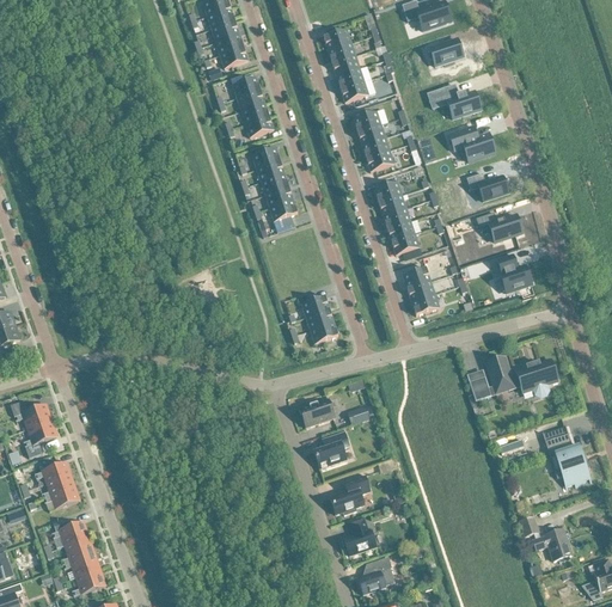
[(209,0),(203,2),(207,16),(231,7),(228,0),(209,0)]
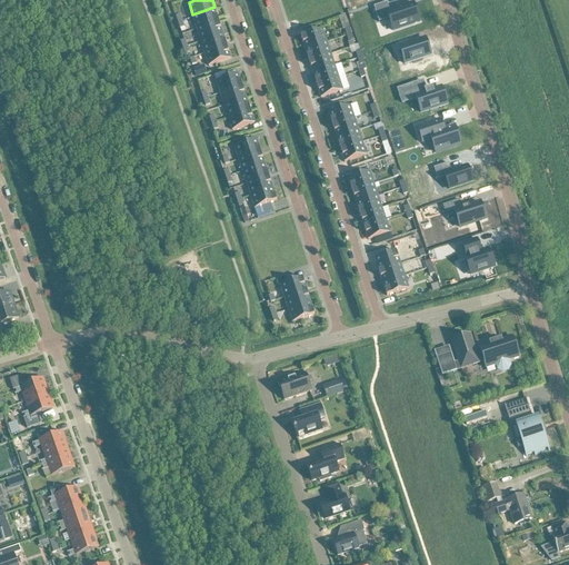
[(383,0),(373,3),(379,19),(389,16),(392,28),(420,19),(413,0),(390,8),(387,0),(383,0)]
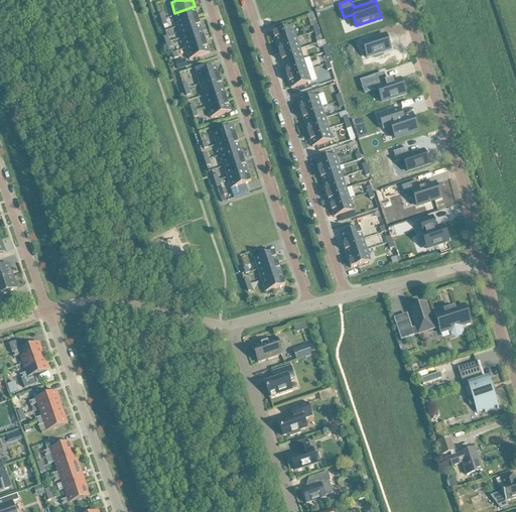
[(198,17),(195,6),(174,13),(178,24),(198,17)]
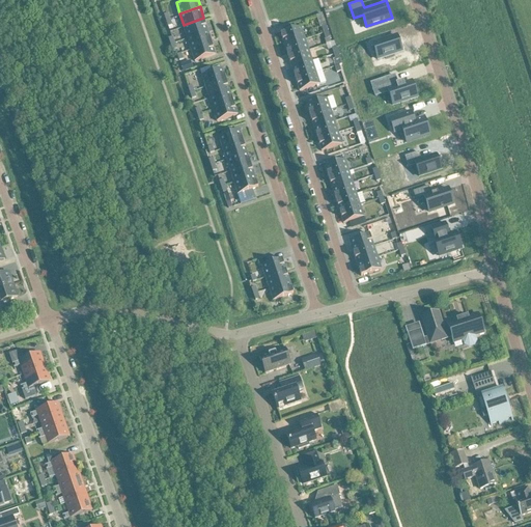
[(207,29),(203,18),(184,25),(188,36),(207,29)]
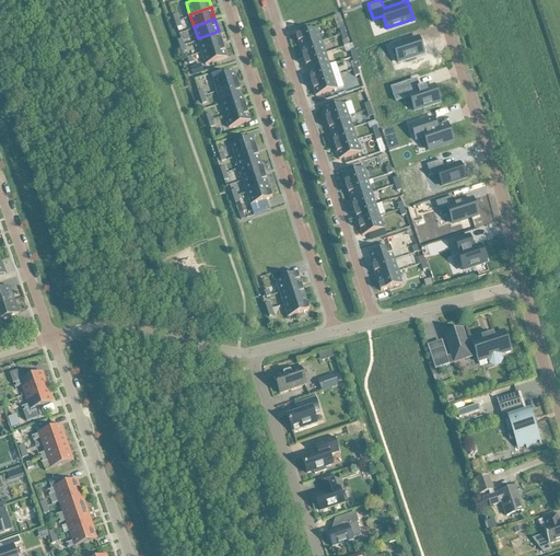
[(322,38),(317,26),(295,33),(300,46),(322,38)]
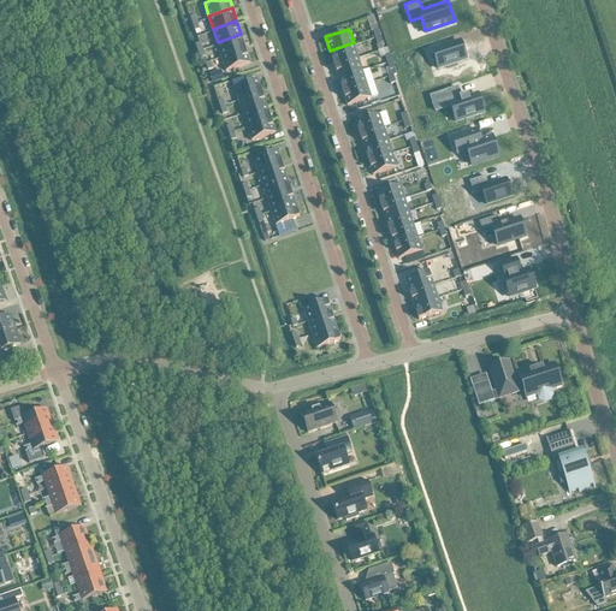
[(246,47),(241,34),(218,42),(221,54),(246,47)]
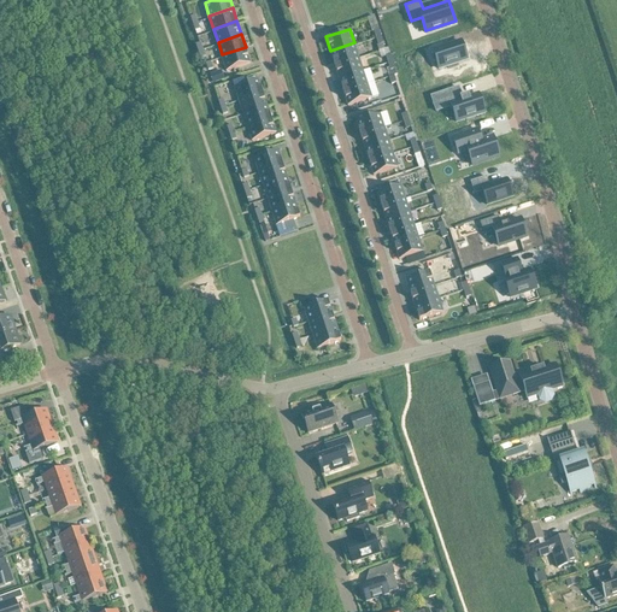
[(462,39),(433,48),(439,66),(447,63),(447,64),(458,60),(457,59),(468,57),(462,39)]
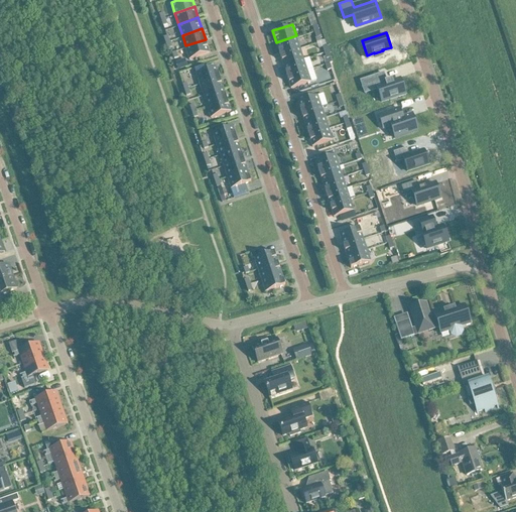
[(299,46),(296,35),(276,42),(280,52),(299,46)]
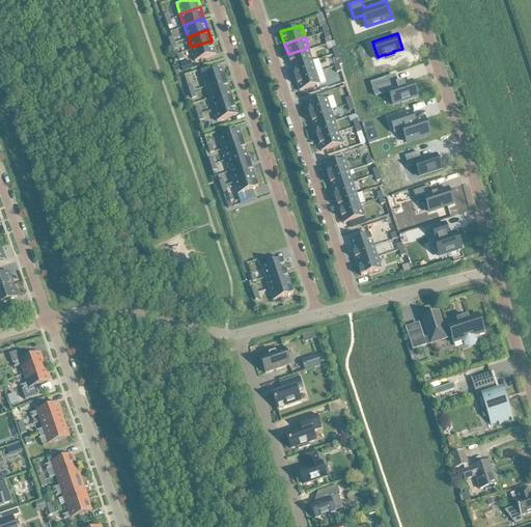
[(215,52),(212,40),(191,47),(195,59),(215,52)]
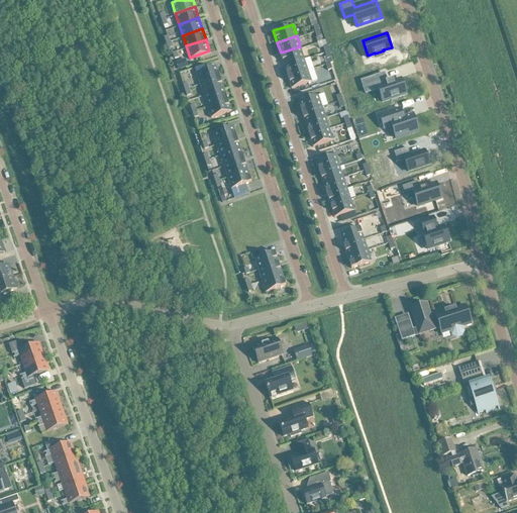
[(304,58),(300,46),(281,53),(284,64),(304,58)]
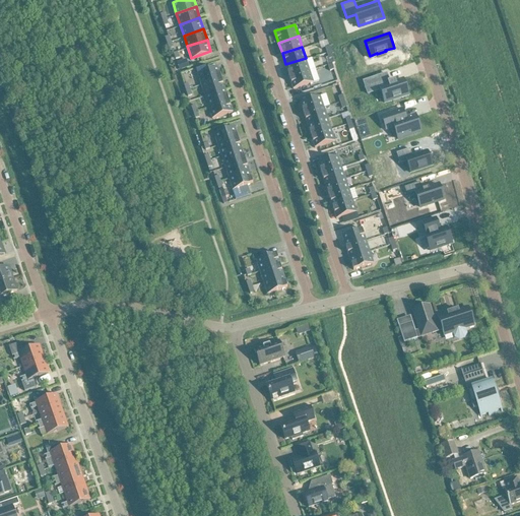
[(179,68),(187,65),(185,58),(177,60),(179,68)]
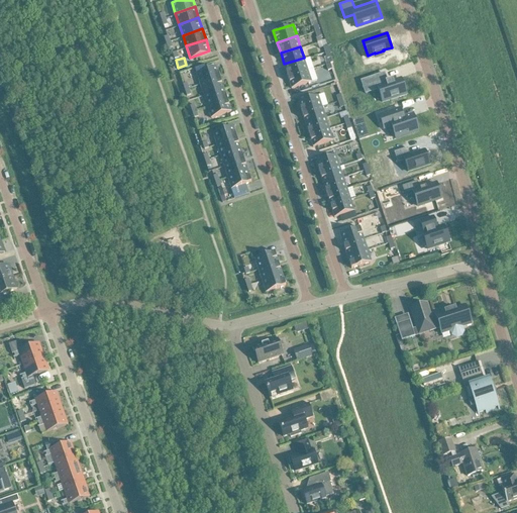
[(308,69),(304,58),(284,64),(288,75),(308,69)]
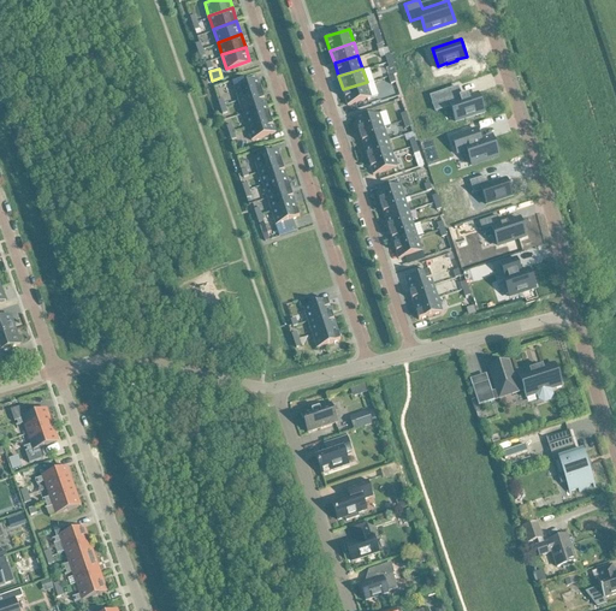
[(258,77),(235,84),(238,98),(262,90),(258,77)]
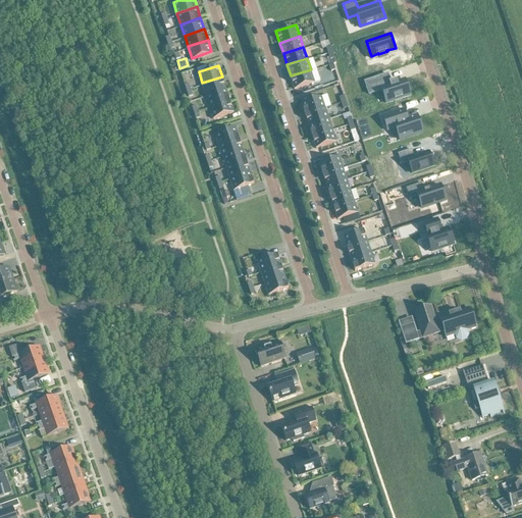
[(295,87),(314,81),(311,69),(291,75),(295,87)]
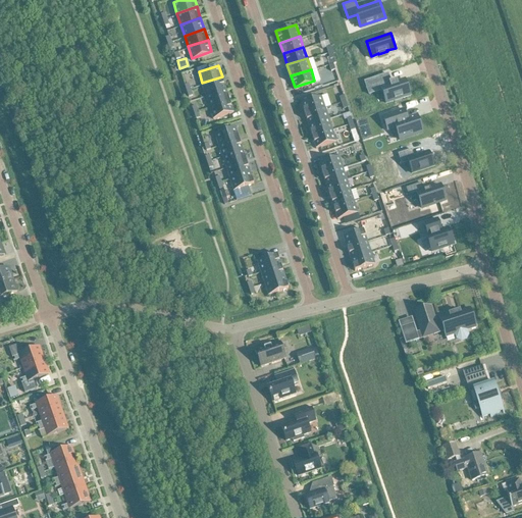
[(365,80),(369,92),(381,88),(385,101),(395,98),(395,99),(403,97),(402,95),(410,93),(405,78),(397,81),(397,78),(390,80),(387,71),(365,80)]
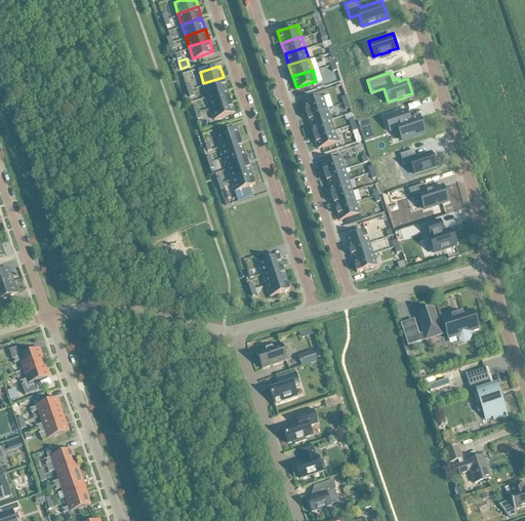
[(227,88),(224,77),(203,83),(207,94),(227,88)]
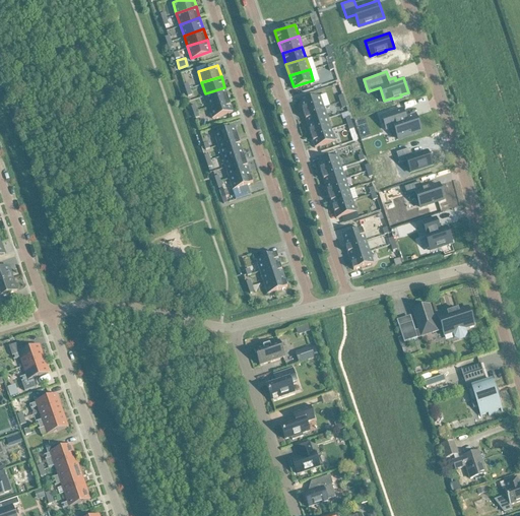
[(229,99),(224,87),(205,93),(208,105),(229,99)]
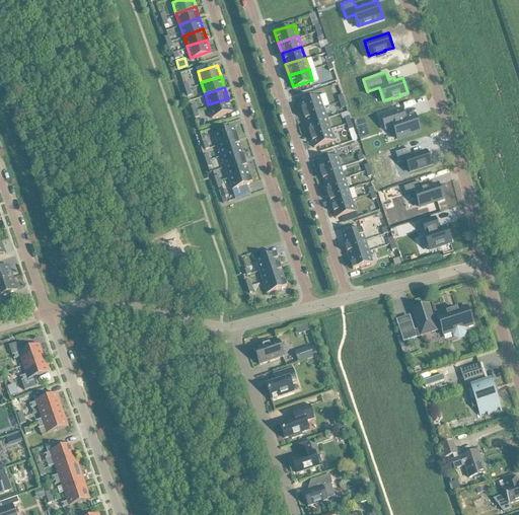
[(323,105),(328,103),(324,92),(319,93),(299,100),(303,112),(323,105)]
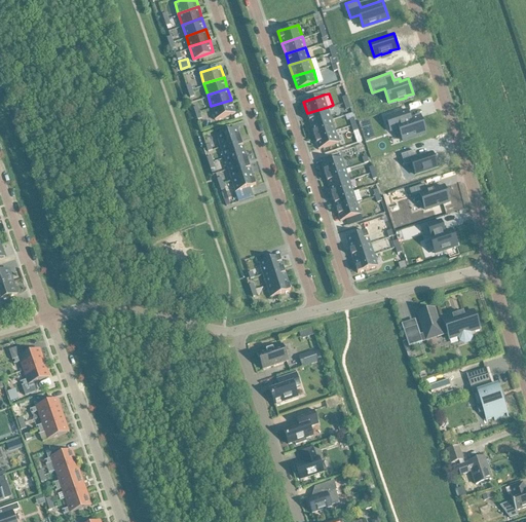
[(235,111),(231,100),(211,106),(215,117),(235,111)]
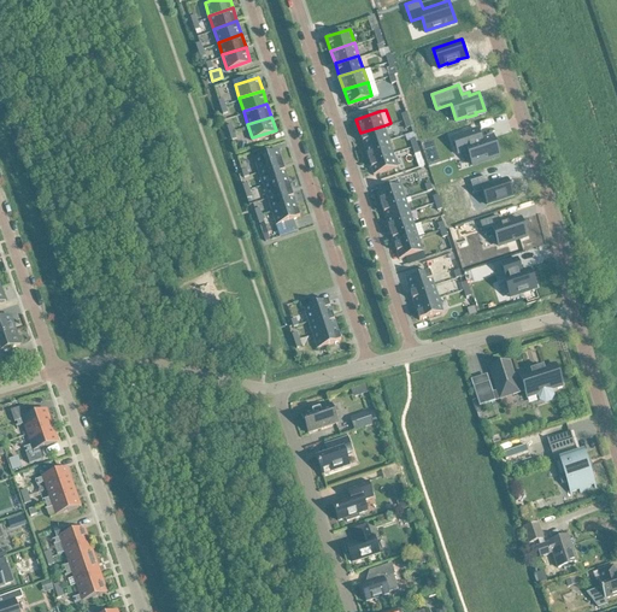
[(388,139),(385,125),(360,133),(365,146),(388,139)]
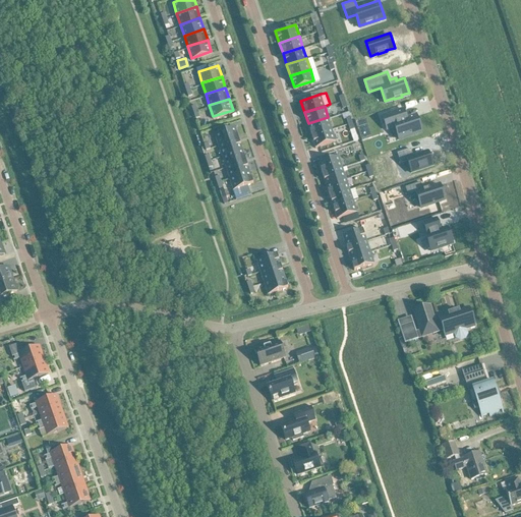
[(387,127),(394,124),(398,136),(421,129),(416,114),(407,117),(403,107),(383,114),(387,127)]
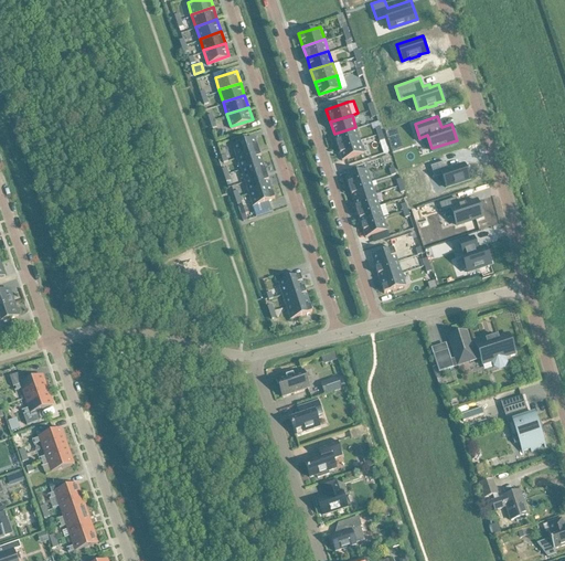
[(360,138),(355,127),(334,134),(338,146),(360,138)]
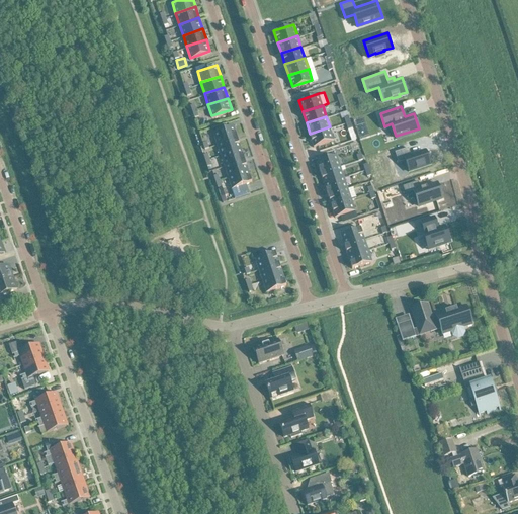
[(234,124),(213,132),(218,143),(237,136),(234,124)]
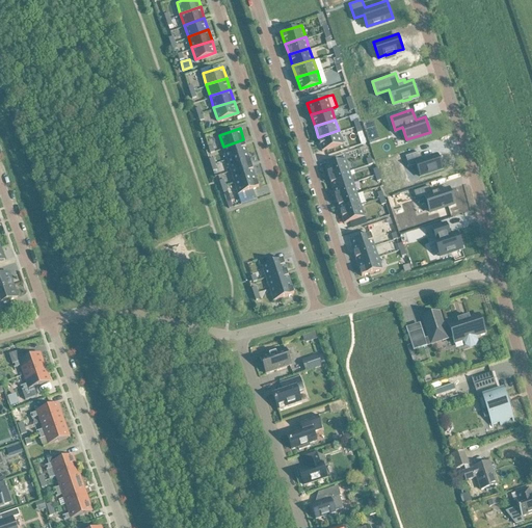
[(343,142),(339,130),(318,137),(322,149),(343,142)]
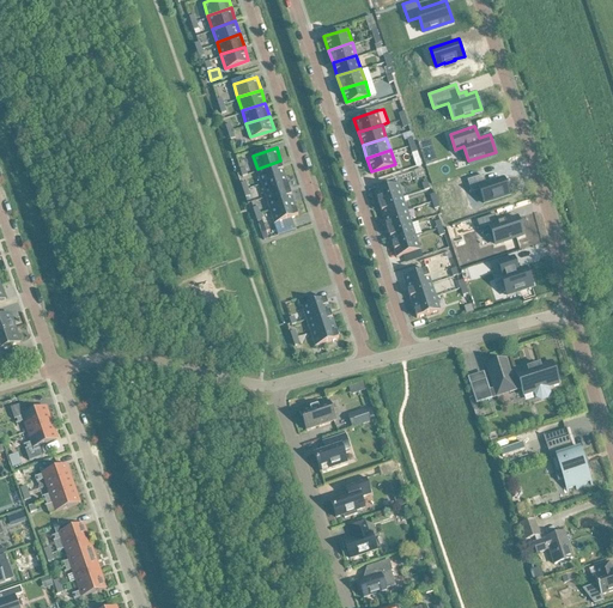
[(285,174),(280,160),(258,169),(261,182),(285,174)]
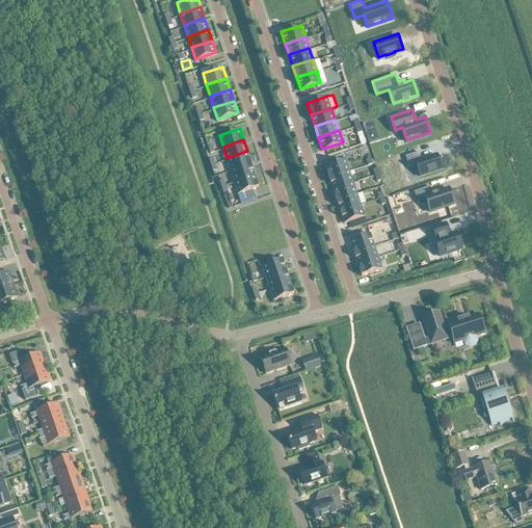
[(419,150),(405,154),(408,164),(416,162),(420,174),(442,166),(437,153),(422,158),(419,150)]
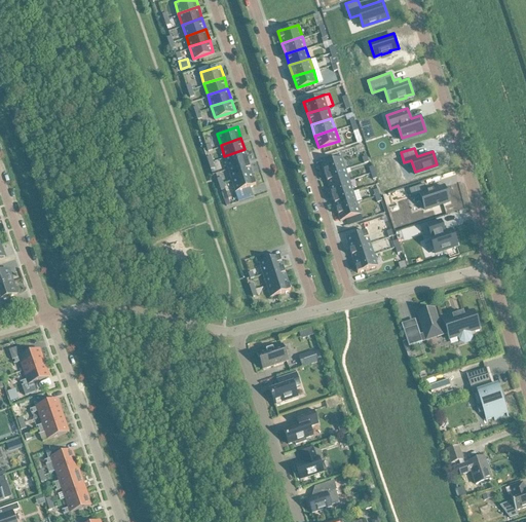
[(249,160),(245,149),(224,156),(228,168),(249,160)]
